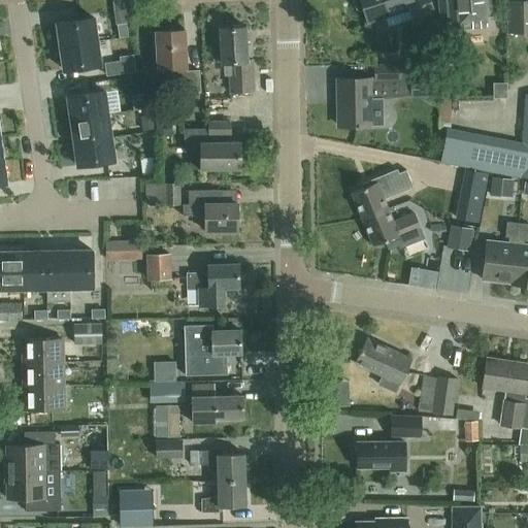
[(353,0),(356,8),(359,9),(363,8),(367,23),(408,9),(413,23),(435,15),(429,0),(353,0)]
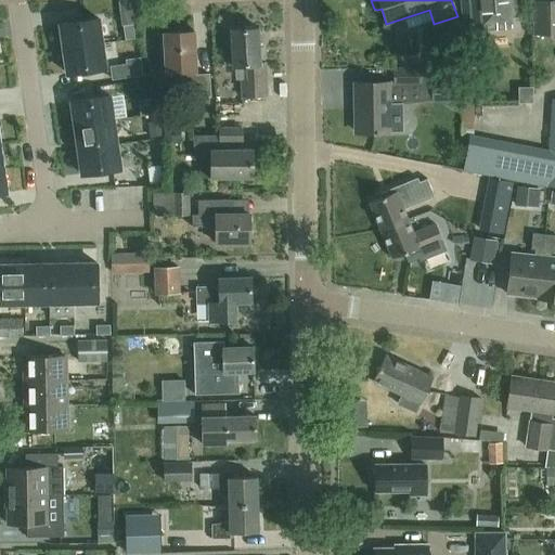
[(460,0),(464,41),(486,39),(485,29),(511,27),(508,5),(516,5),(515,0),(460,0)]
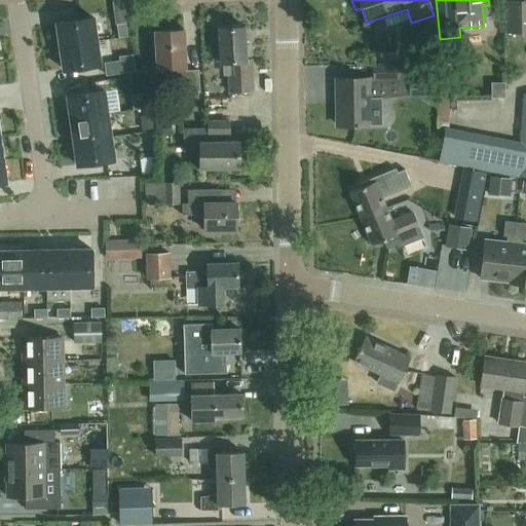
[(525,0),(519,0),(520,1),(506,1),(508,32),(525,32),(525,0)]
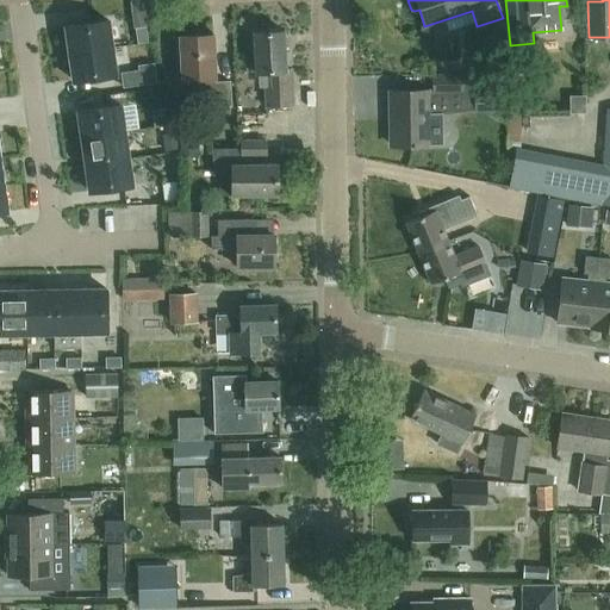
[(112,48),(109,20),(66,26),(69,54),(112,48)]
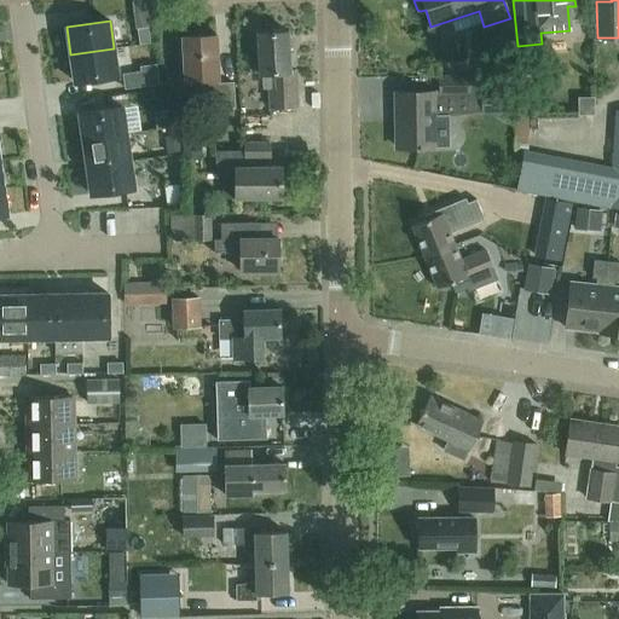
[(139,44),(150,42),(148,27),(137,28),(139,44)]
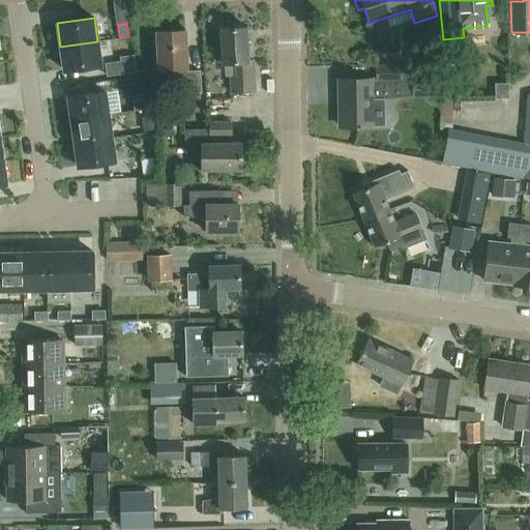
[(248,61),(246,27),(219,28),(222,63),(235,62),(236,77),(230,77),(231,93),(255,92),(254,61),(248,61)]
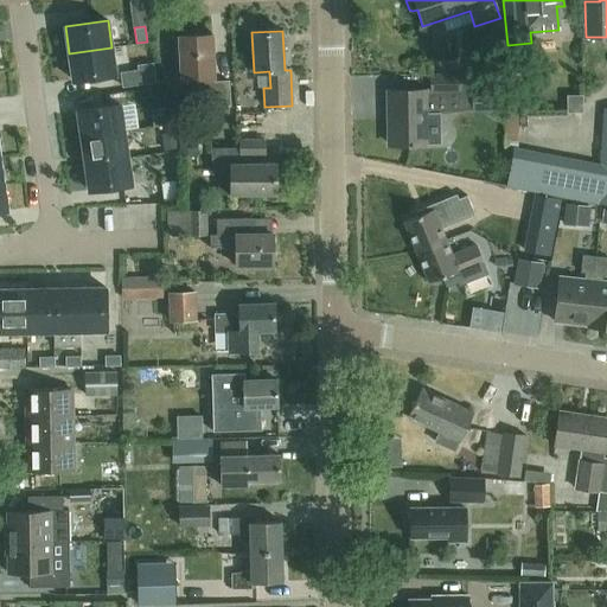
[(212,34),(178,36),(180,80),(197,78),(198,107),(230,106),(229,81),(213,81),(213,77),(215,77),(212,34)]
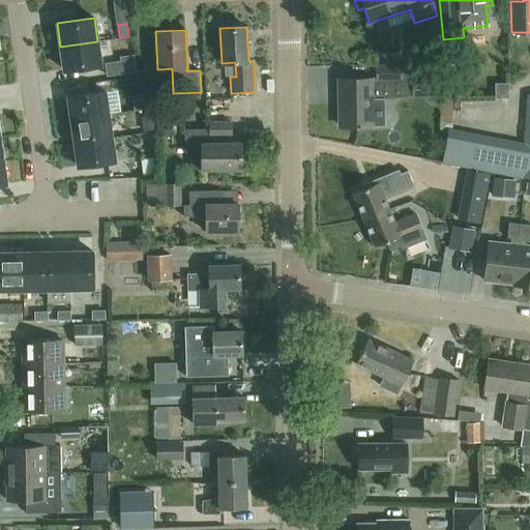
[(60,47),(64,70),(100,64),(97,41),(60,47)]
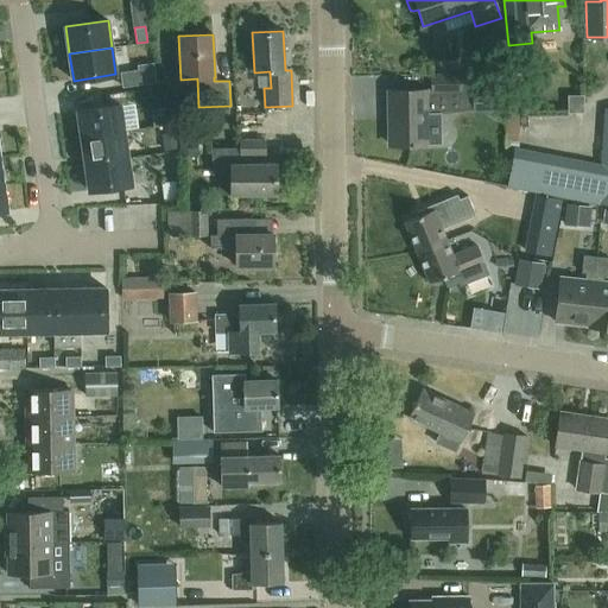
[(157,82),(153,62),(138,64),(138,69),(120,73),(122,88),(157,82)]
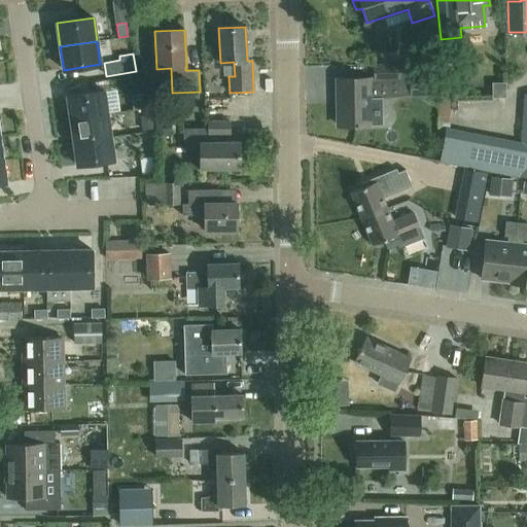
[(336,78),(337,127),(371,126),(371,99),(380,99),(380,79),(399,79),(399,65),(374,65),(374,79),(371,79),(371,78),(336,78)]
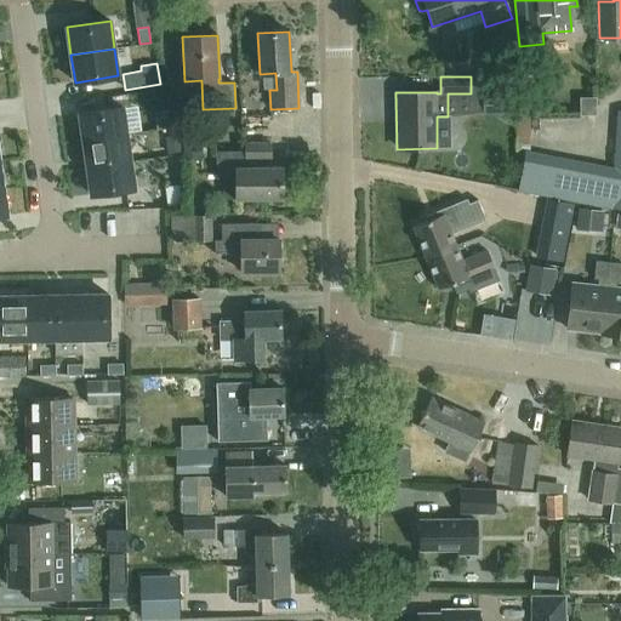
[(165,87),(157,89),(159,103),(167,102),(165,87)]
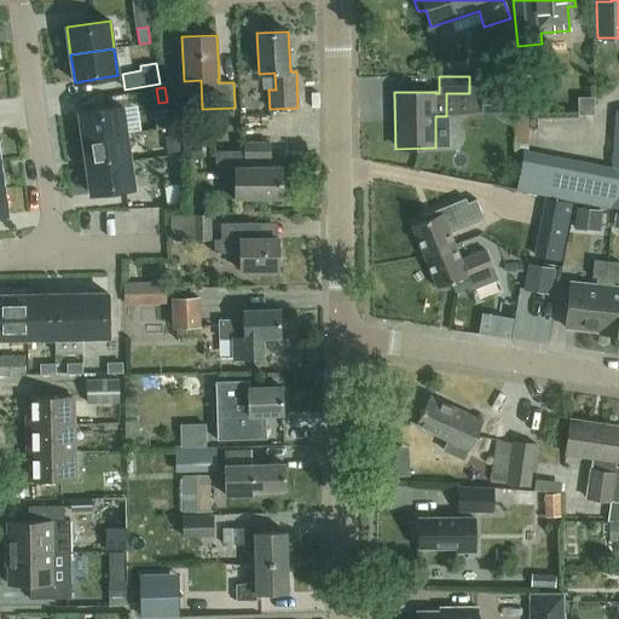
[(485,94),(484,111),(515,113),(516,96),(485,94)]
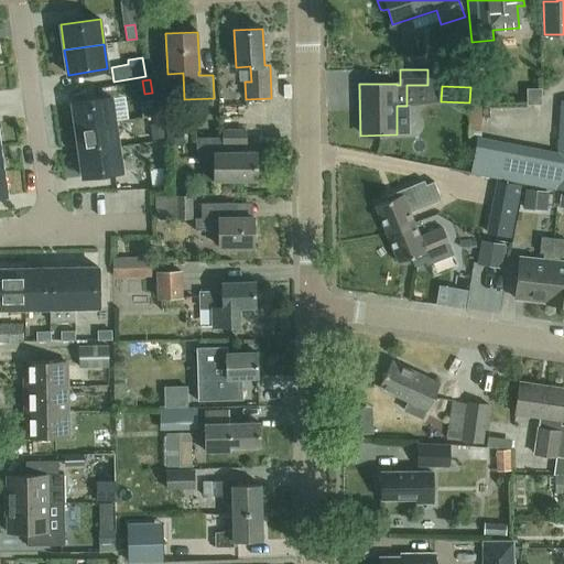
[(111,97),(72,102),(76,128),(115,122),(111,97)]
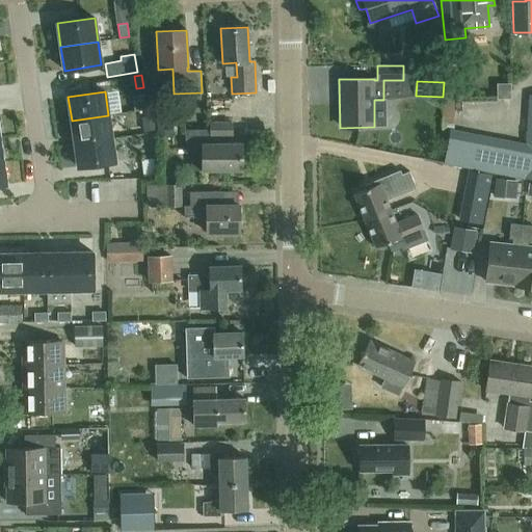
[(108,115),(72,121),(75,143),(112,138),(108,115)]
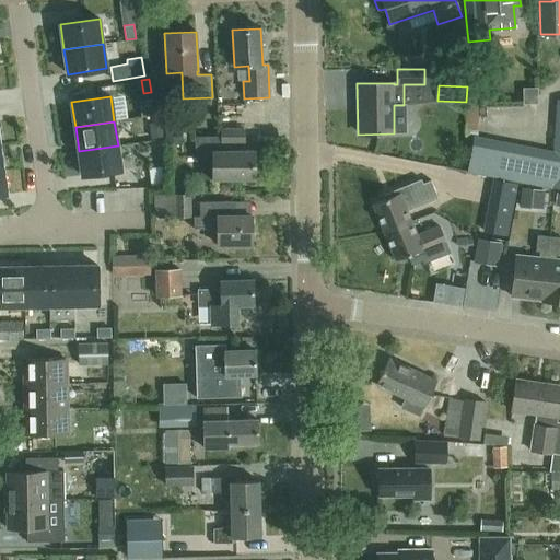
[(149,123),(151,139),(163,137),(162,121),(149,123)]
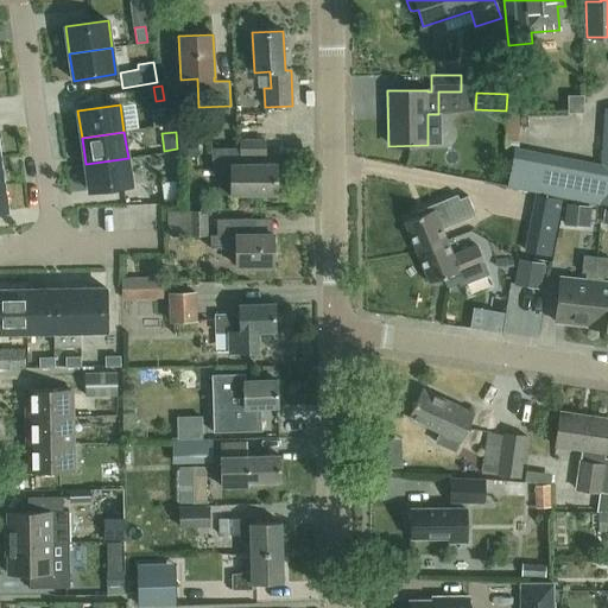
[(230,194),(230,195),(277,195),(277,163),(257,163),(257,156),(266,156),(266,139),(239,139),(239,147),(211,147),(211,175),(217,175),(217,195),(230,194)]
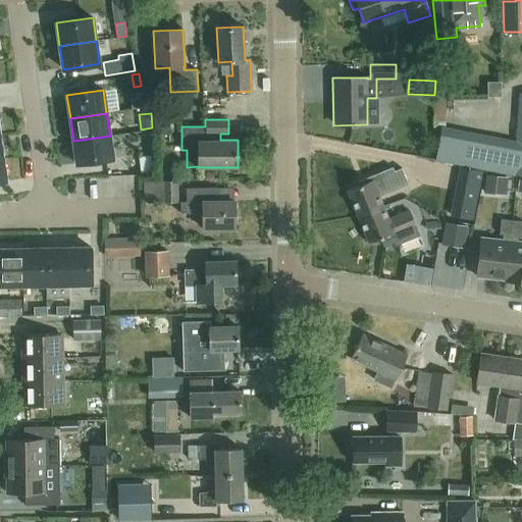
[(449,162),(478,167),(513,174),(516,141),(441,127),(435,160),(449,162)]
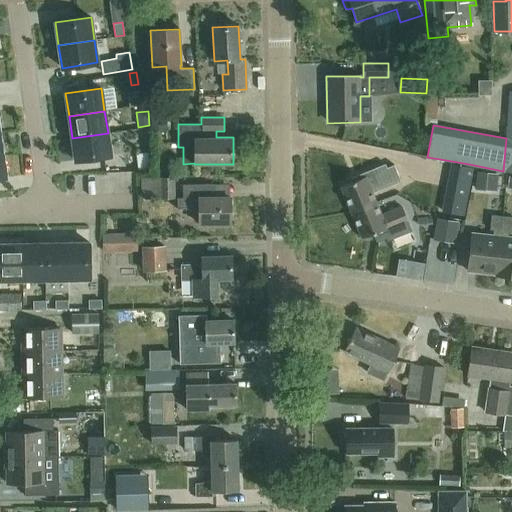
[(111,156),(108,133),(72,138),(75,161),(111,156)]
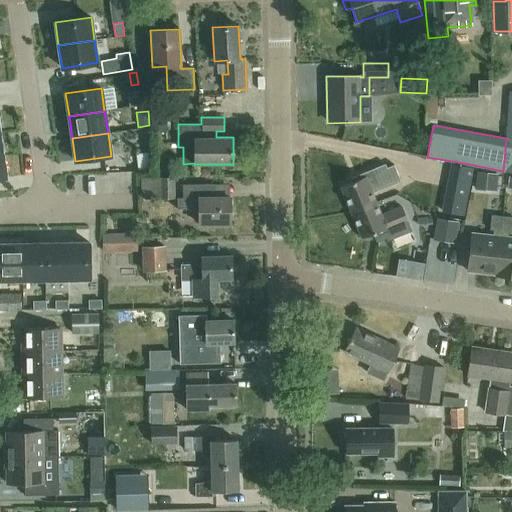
[(138,170),(151,168),(148,152),(136,154),(138,170)]
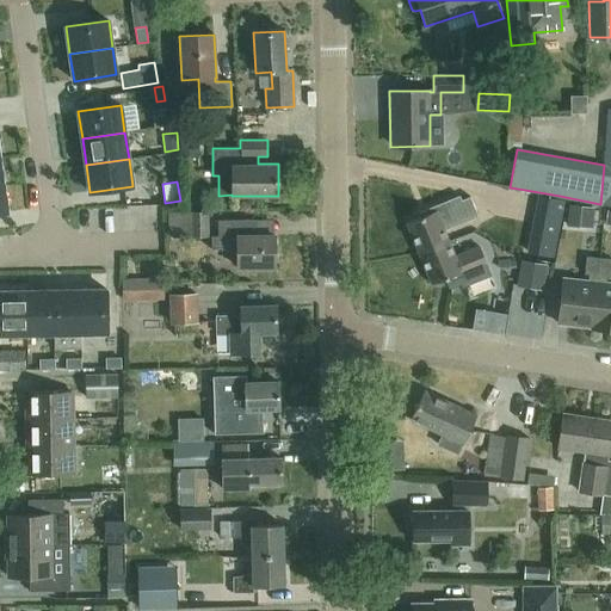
[(419,254),(449,244),(444,230),(477,216),(469,196),(461,199),(458,195),(424,210),(418,213),(419,217),(406,223),(419,254)]
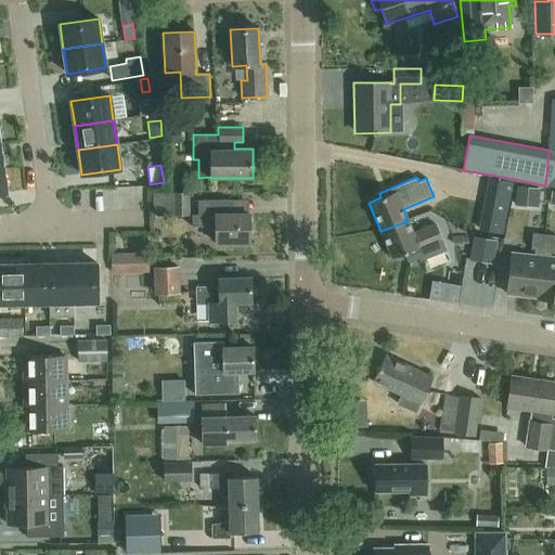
[(153,216),(190,216),(190,192),(152,193),(153,216)]
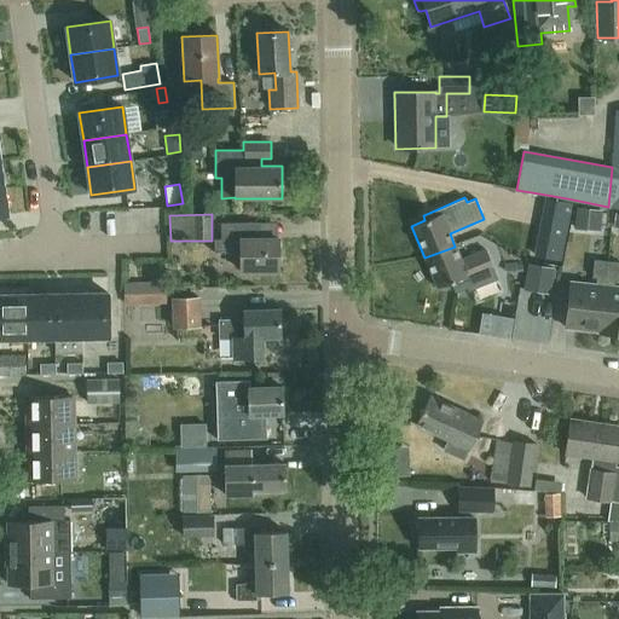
[(241,271),(278,271),(278,238),(259,238),(259,223),(220,223),(220,239),(214,239),(214,253),(239,253),(241,271)]
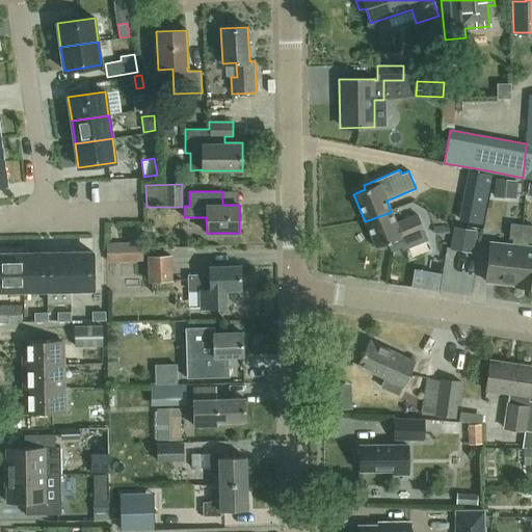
[(391,212),(365,221),(375,248),(401,238),(402,240),(424,231),(417,214),(396,223),(391,212)]
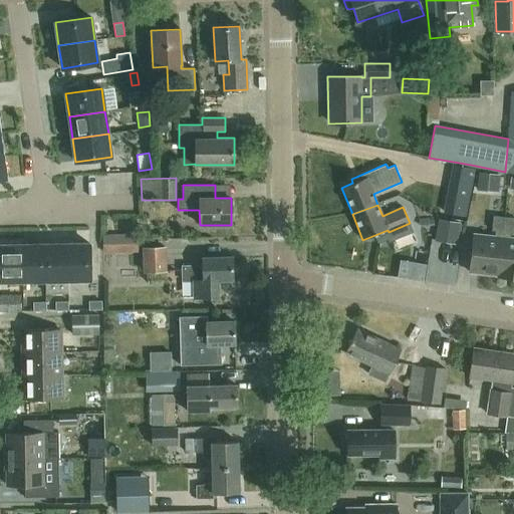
[(498,276),(505,218),(493,216),(492,231),(495,231),(495,237),(474,234),(470,272),(498,275),(497,276),(498,276)]
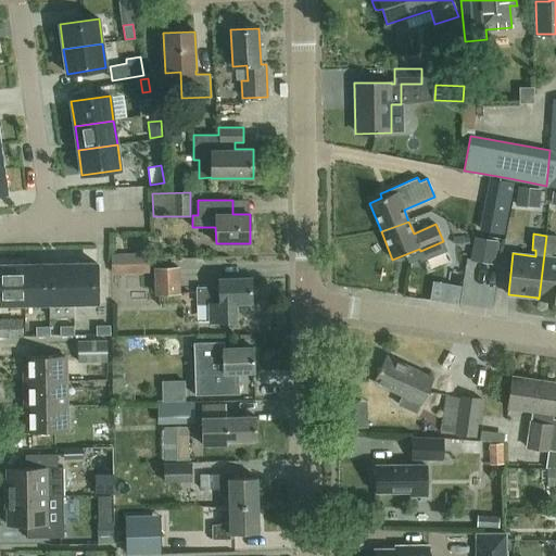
[(555,236),(546,236),(539,299),(555,301),(555,257),(552,257),(553,252),(555,252),(555,236)]
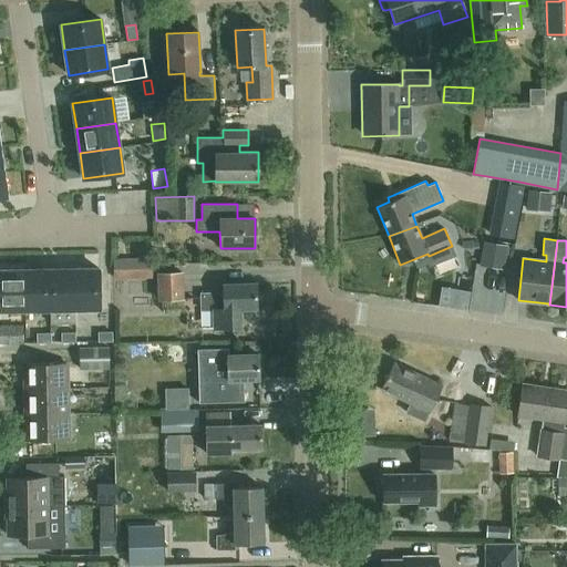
[(480,265),(504,269),(507,245),(483,241),(480,265)]
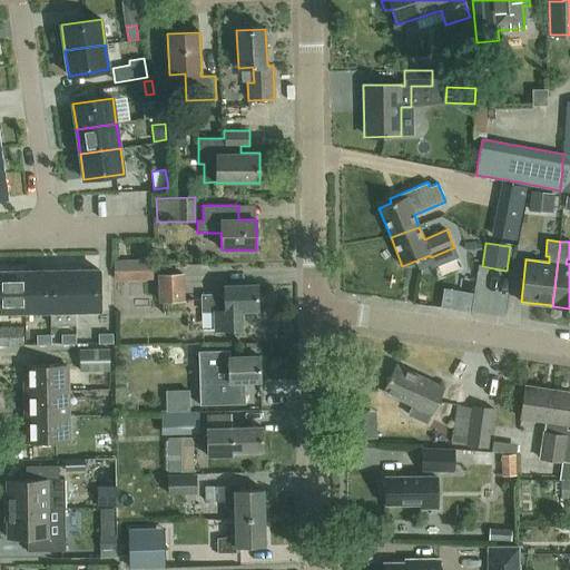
[(154,281),(153,268),(147,268),(147,259),(112,261),(114,282),(154,281)]
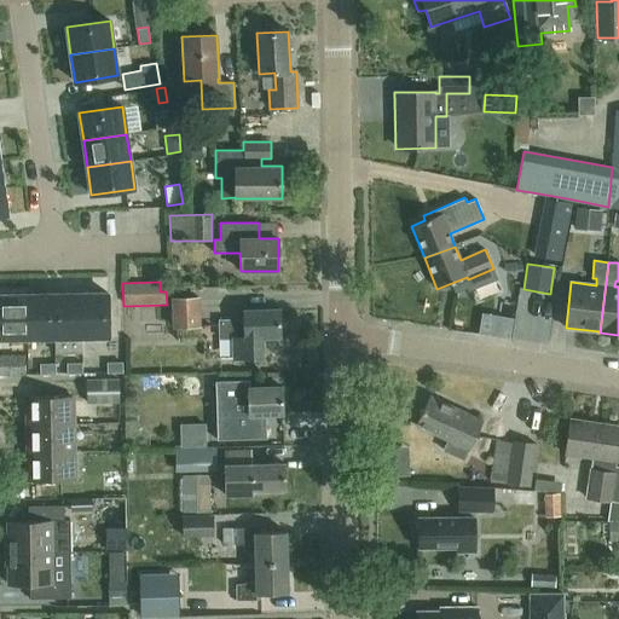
[(109,293),(81,294),(82,337),(109,337),(109,293)]
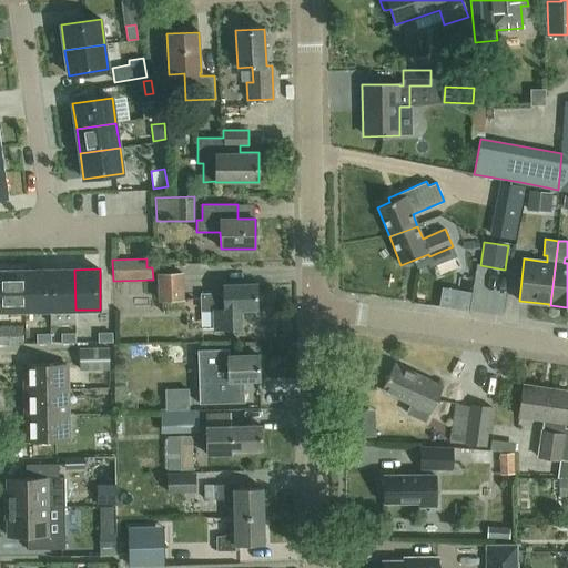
[(0,270),(0,295),(0,311),(26,311),(24,270),(0,270)]
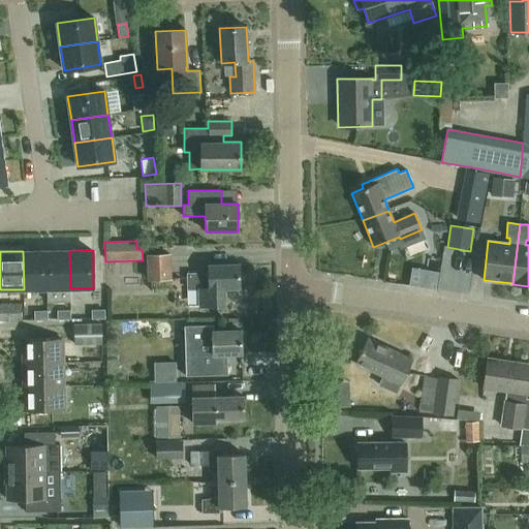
[(47,251),(23,251),(24,289),(47,288),(47,251)]
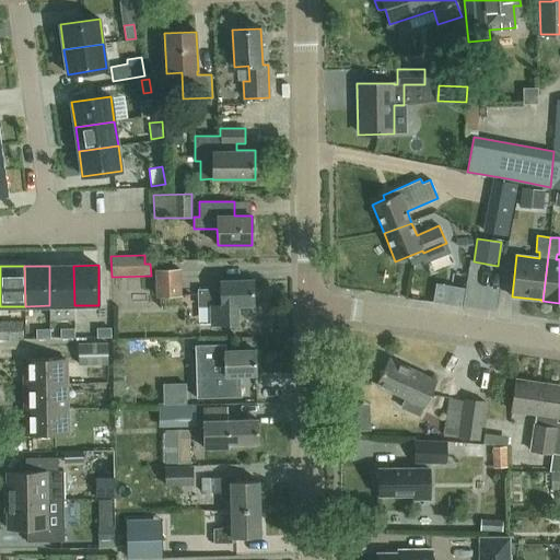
[(73,266),(49,266),(49,305),(74,305),(73,266)]
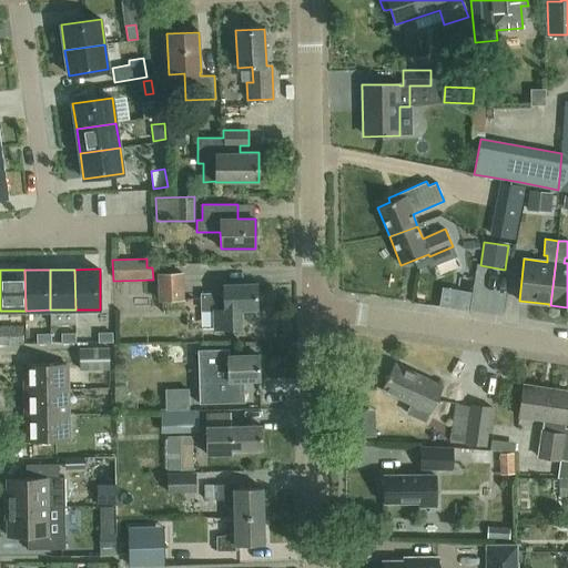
[(184,300),(183,272),(156,273),(158,301),(184,300)]
